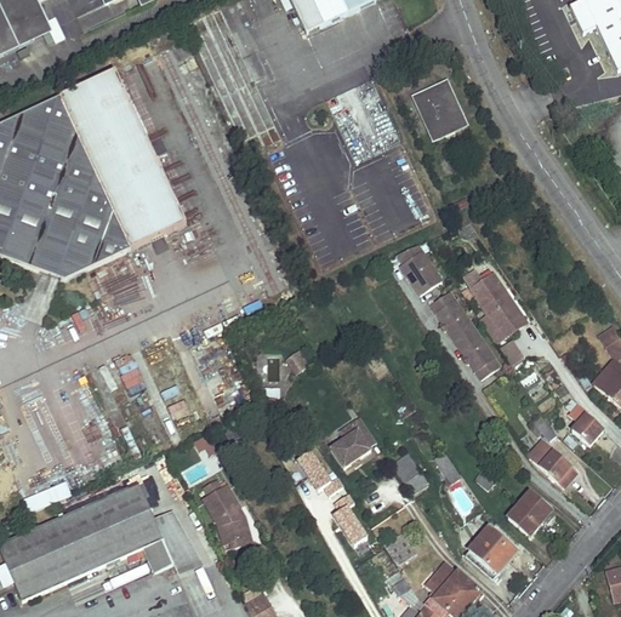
[(0,0),(0,52),(49,29),(34,0),(0,0)]
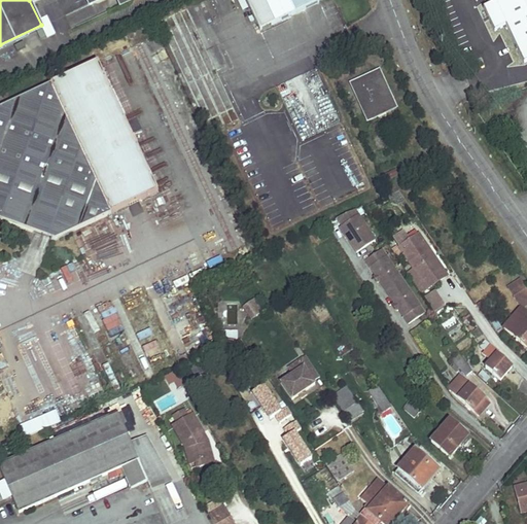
[(247,0),(260,28),(320,0),(247,0)]
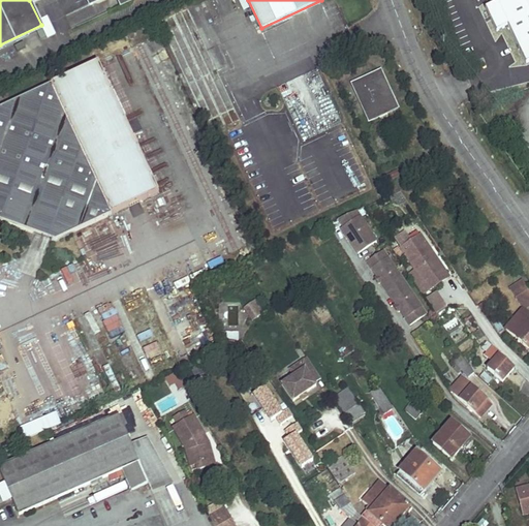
[(497,0),(498,2),(486,8),(496,31),(508,25),(519,49),(528,43),(528,0),(497,0)]
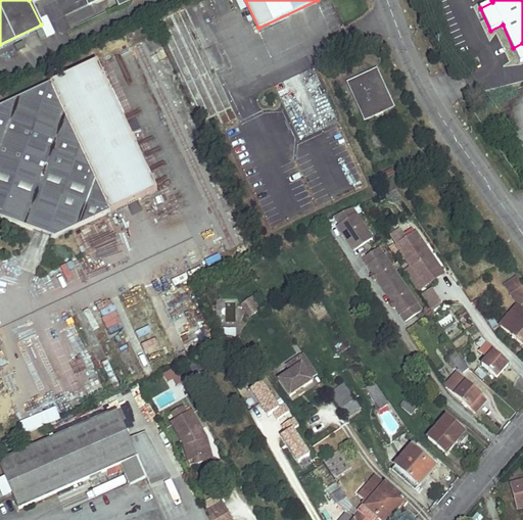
[(187,5),(155,20),(159,30),(163,29),(209,129),(238,114),(216,67),(205,46),(187,5)]
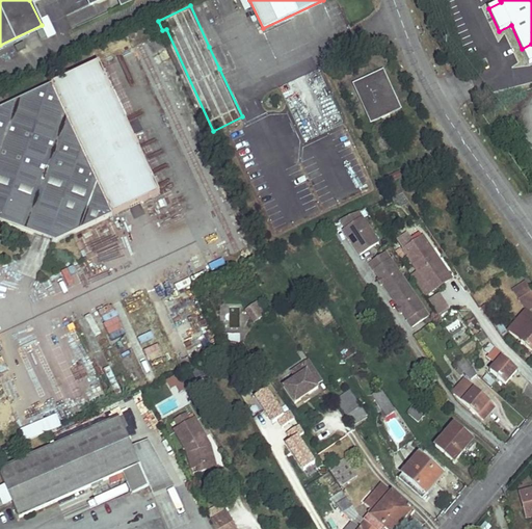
[(215,44),(209,47),(219,69),(225,65),(215,44)]
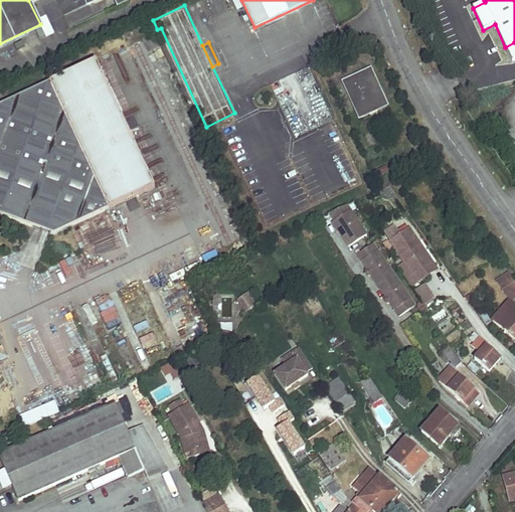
[(109,206),(155,184),(97,59),(51,80),(0,104),(0,207),(52,226),(50,230),(54,232),(70,224),(109,206)]
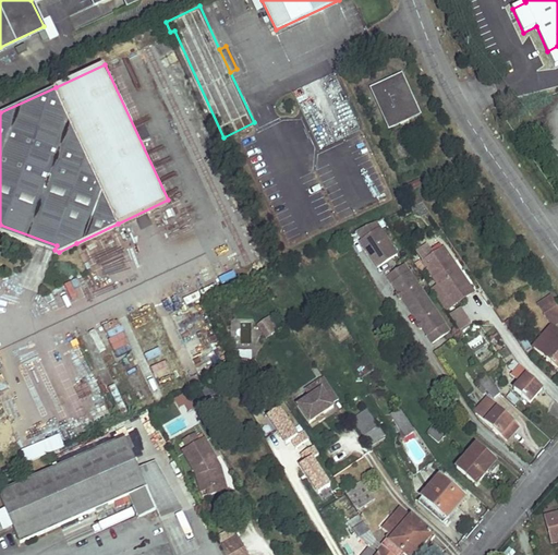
[(403,72),(376,85),(392,120),(420,108),(403,72)]
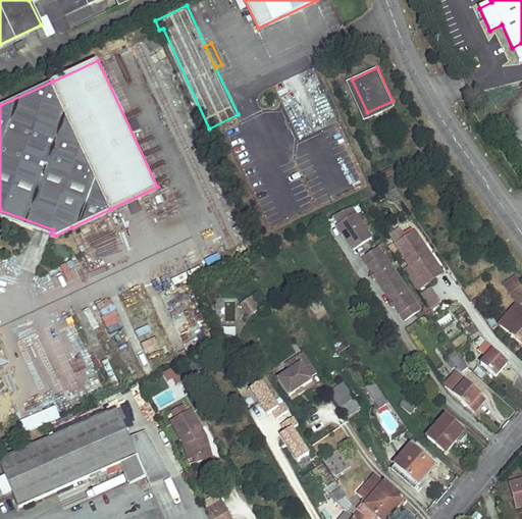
[(336,224),(353,248),(371,235),(351,206),(333,214),(338,222),(336,224)]
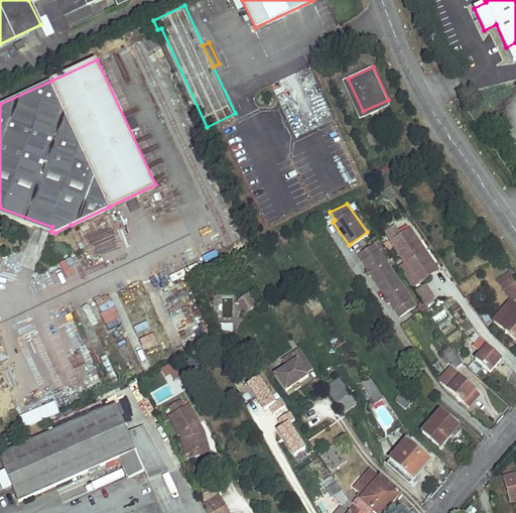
[(410,227),(391,240),(406,261),(399,265),(413,285),(421,280),(416,273),(433,261),(410,227)]
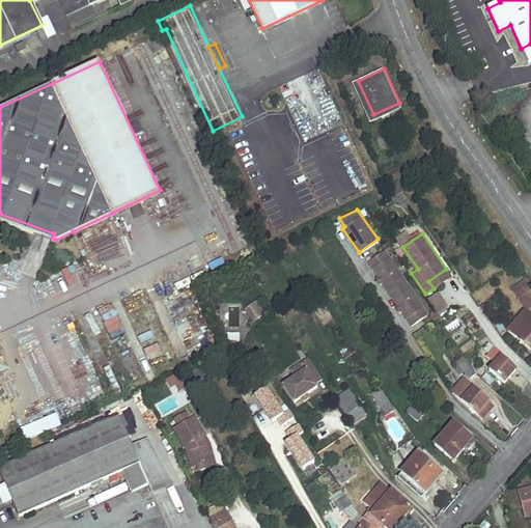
[(385,249),(380,252),(385,259),(389,256),(385,249)]
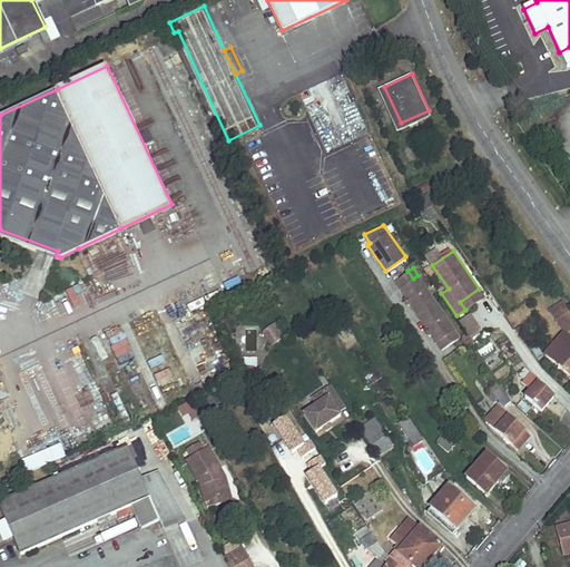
[(408,271),(395,280),(406,296),(410,302),(419,313),(435,301),(418,275),(413,279),(408,271)]
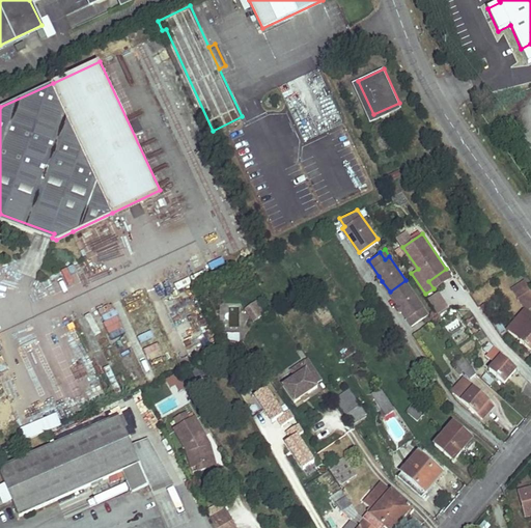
[(428,281),(434,288),(451,277),(446,269),(428,281)]
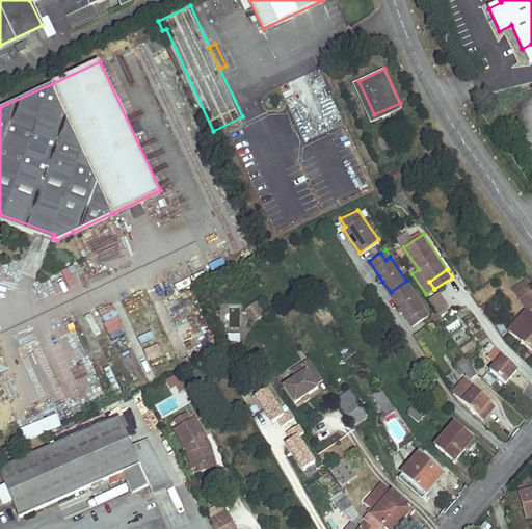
[(531,288),(527,280),(513,289),(521,301),(526,309),(531,305),(531,288)]
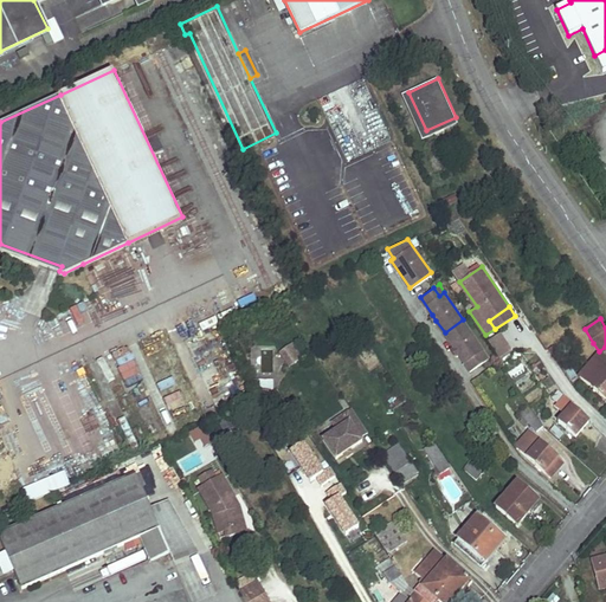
[(458,351),(470,369),(483,360),(477,351),(483,348),(463,319),(445,332),(453,347),(458,351)]
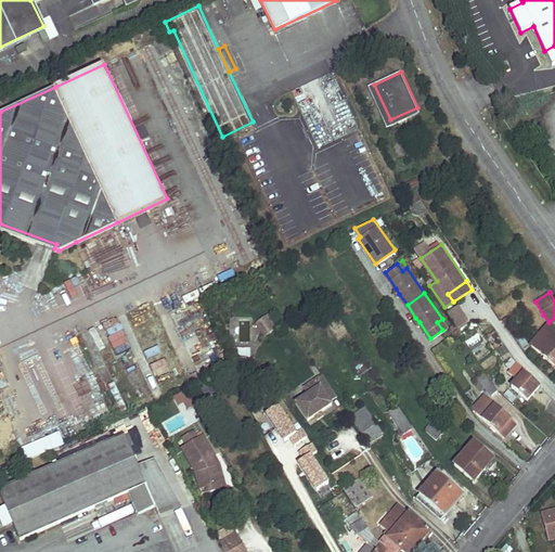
[(456,302),(444,310),(457,328),(469,319),(456,302)]
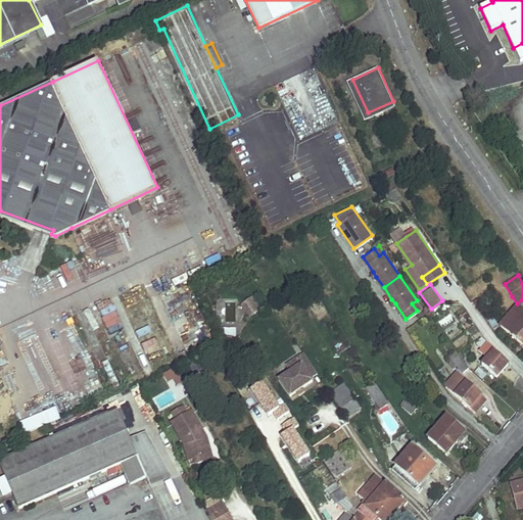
[(252,293),(246,298),(254,311),(262,305),(252,293)]
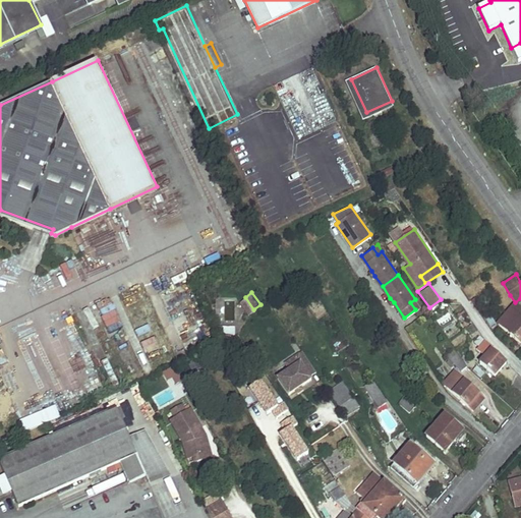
[(245,297),(240,300),(248,312),(253,309),(245,297)]
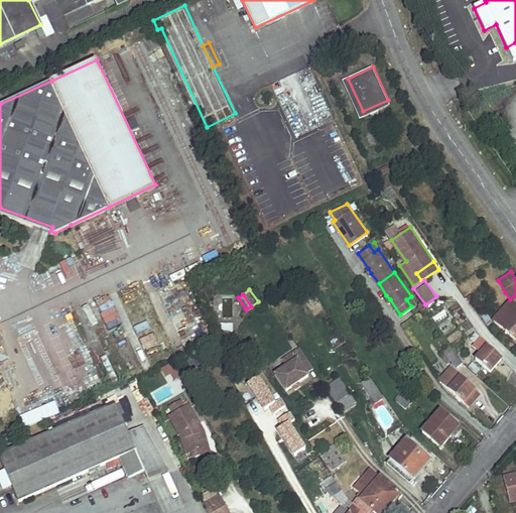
[(411,296),(406,299),(411,306),(415,303),(411,296)]
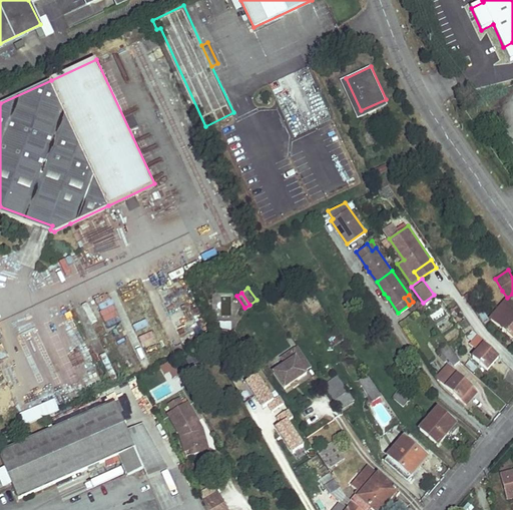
[(512,303),(506,298),(490,317),(512,335),(512,303)]
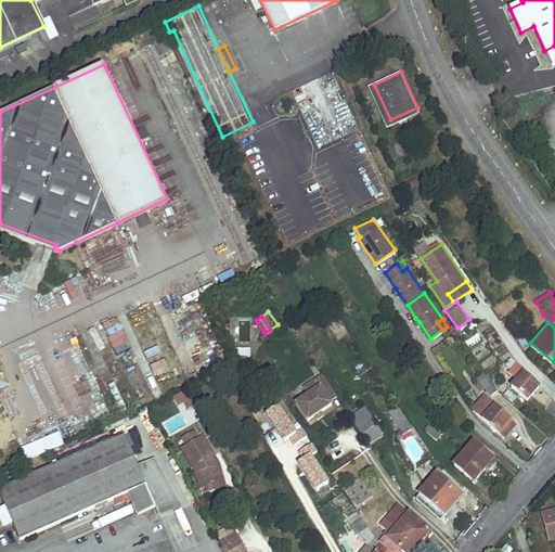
[(324,351),(313,357),(320,367),(331,360),(324,351)]
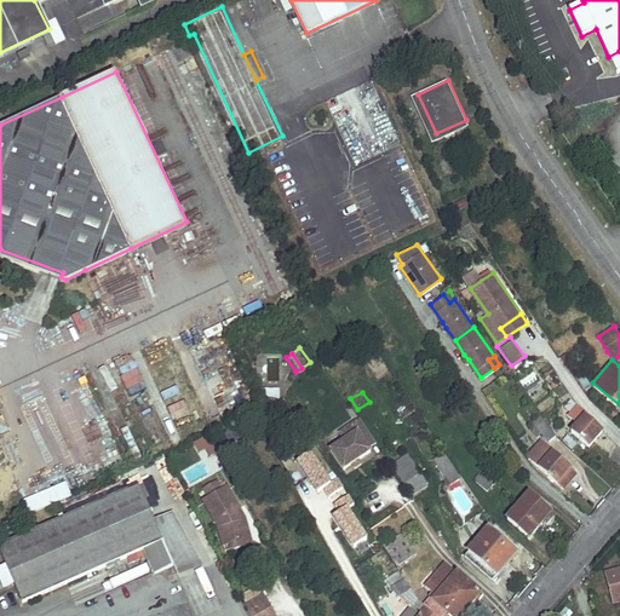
[(589,443),(602,429),(585,414),(589,412),(580,403),(573,398),(567,406),(573,412),(570,414),(579,421),(573,429),(589,443)]
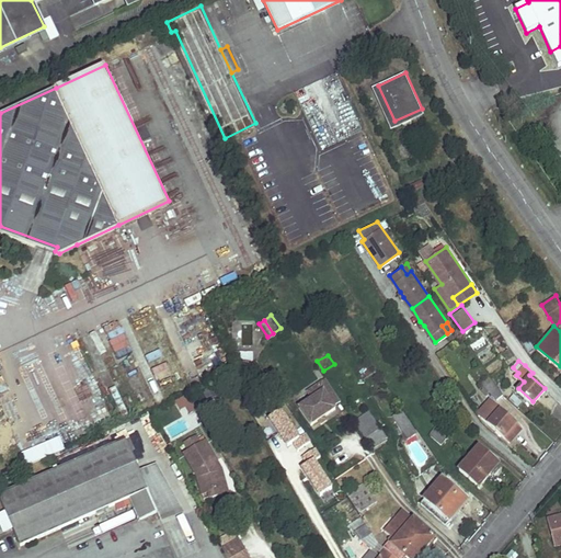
[(311,396),(298,405),(310,422),(318,417),(323,413),(335,406),(333,403),(340,398),(325,376),(317,382),(322,388),(311,396)]
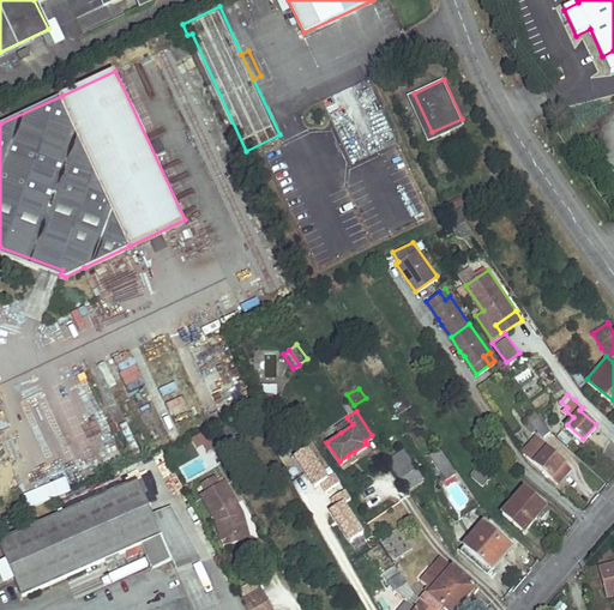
[(539,415),(533,420),(545,435),(551,429),(539,415)]
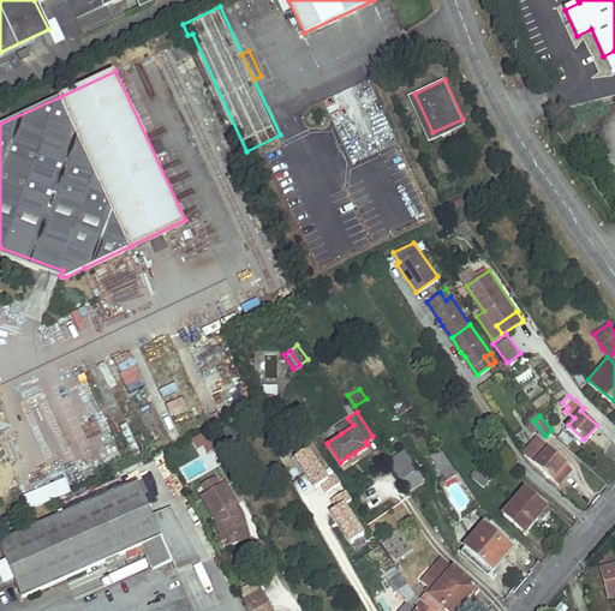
[(347,418),(336,425),(341,433),(353,425),(347,418)]
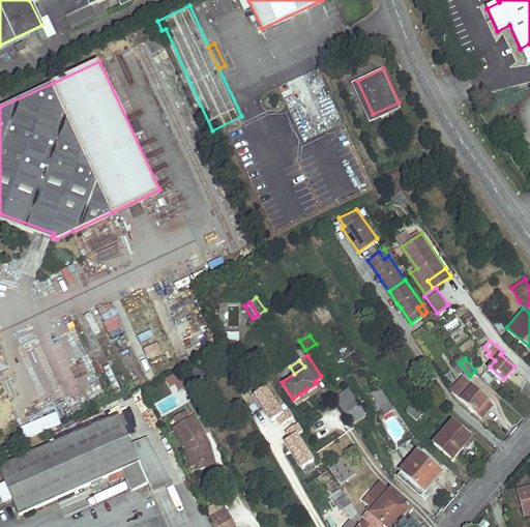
[(173,390),(184,384),(176,369),(165,375),(173,390)]
